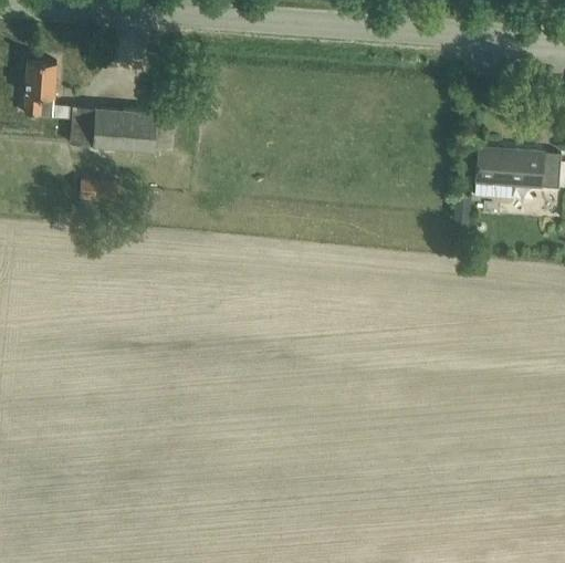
[(53,98),(56,61),(27,59),(23,95),(25,95),(24,114),(50,116),(52,98),(53,98)]
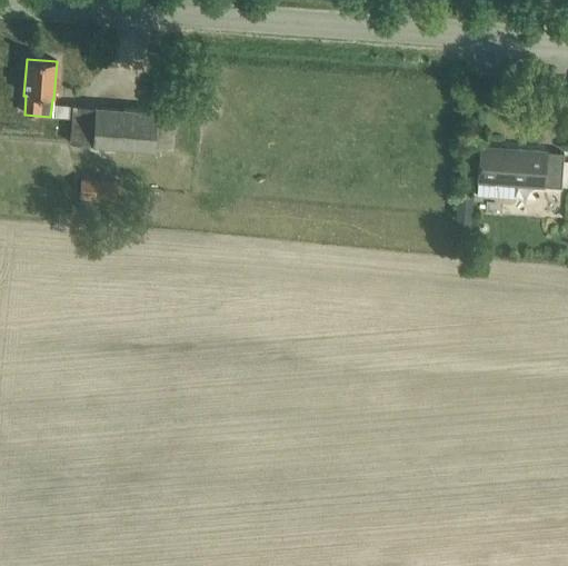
[(76,108),(73,146),(158,150),(158,149),(176,150),(178,116),(160,115),(160,112),(98,109),(76,108)]
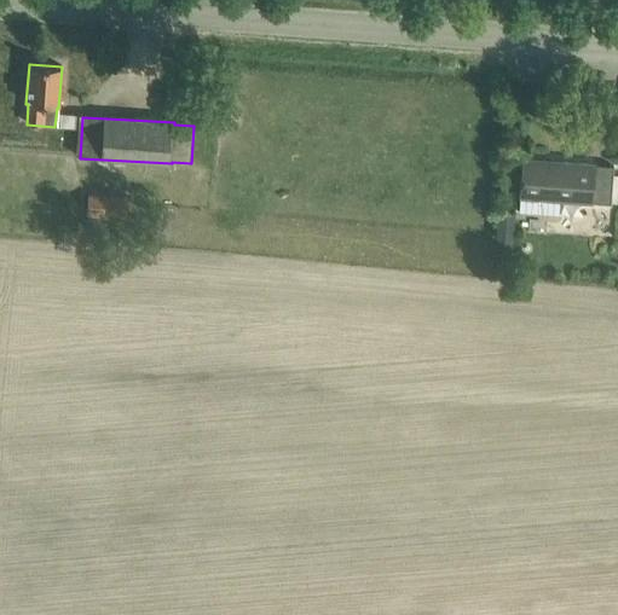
[(559,202),(611,207),(613,169),(595,168),(595,167),(524,161),(519,215),(558,219),(559,202)]
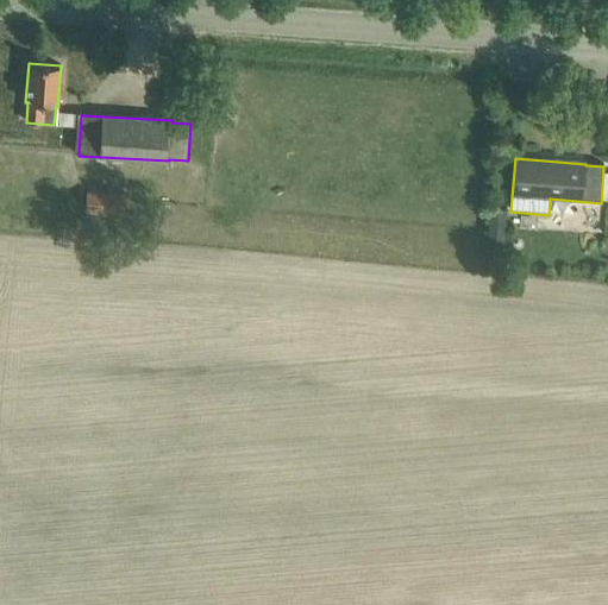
[(131,196),(89,195),(89,212),(131,213),(131,196)]
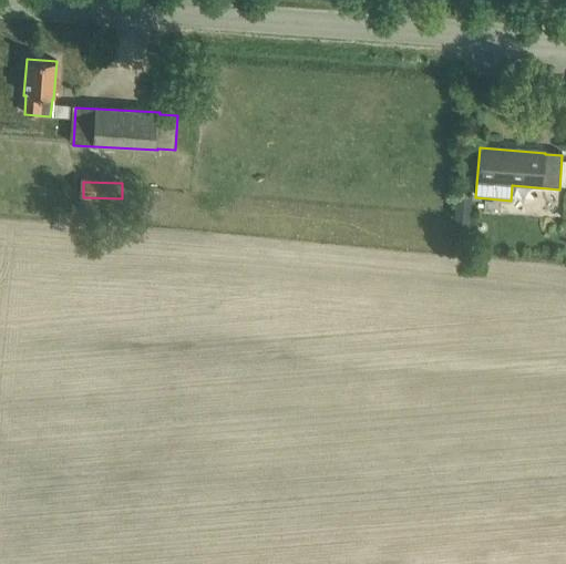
[(455,198),(453,235),(470,236),(472,200),(455,198)]
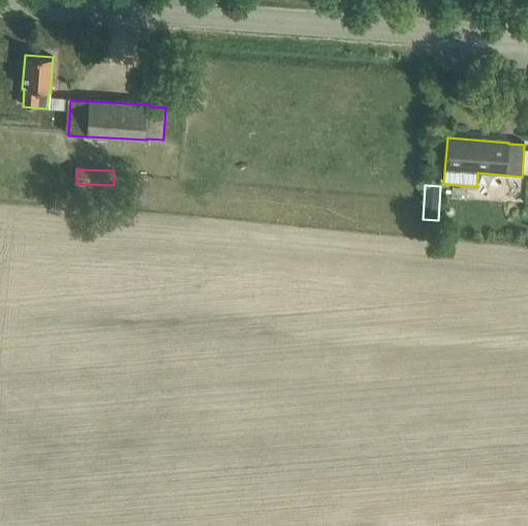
All buildings are outlined.
